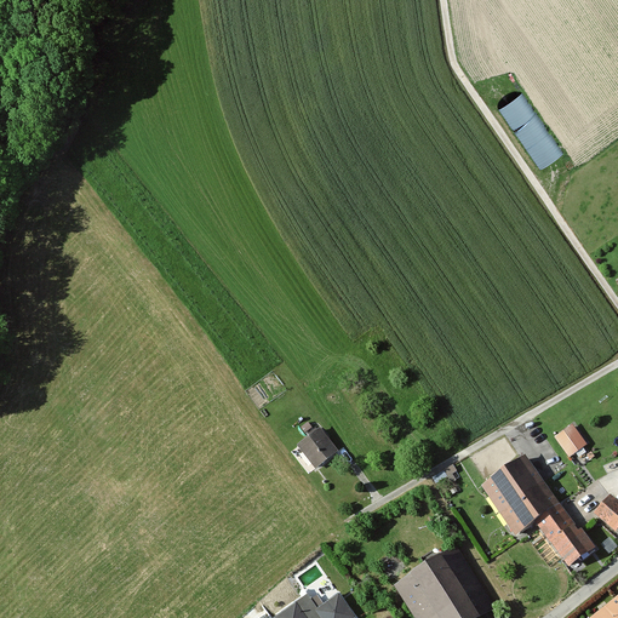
[(499,101),(538,162),(561,149),(521,87),(499,101)]
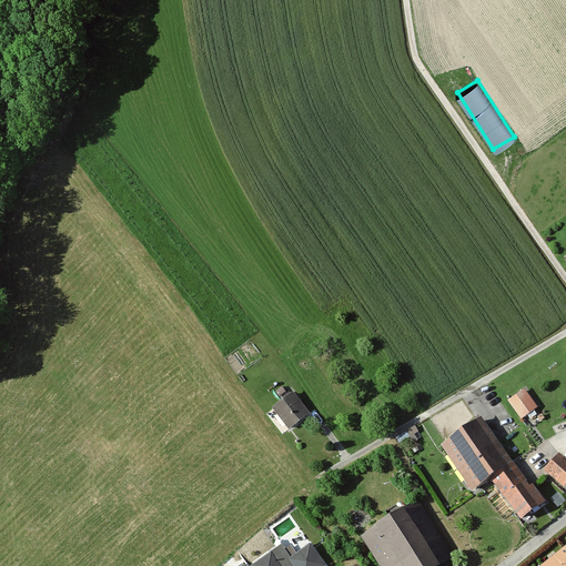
[(522,390),(507,398),(521,417),(534,407),(522,390)]
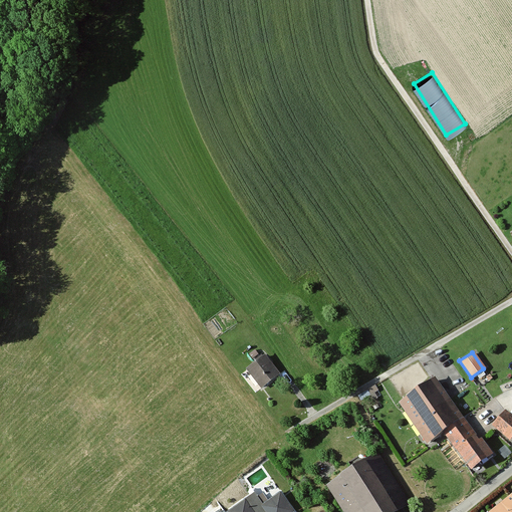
[(264,353),(246,366),(261,388),(279,374),(264,353)]
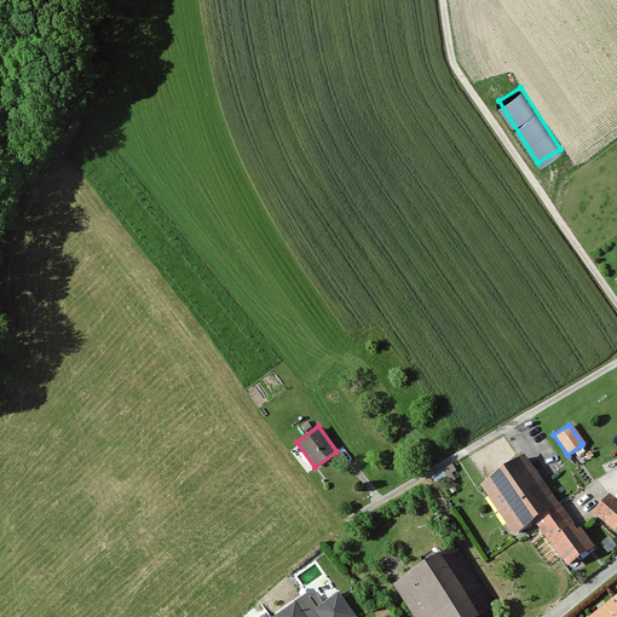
[(526,454),(480,484),(515,535),(536,520),(568,566),(595,547),(582,526),(577,529),(526,454)]
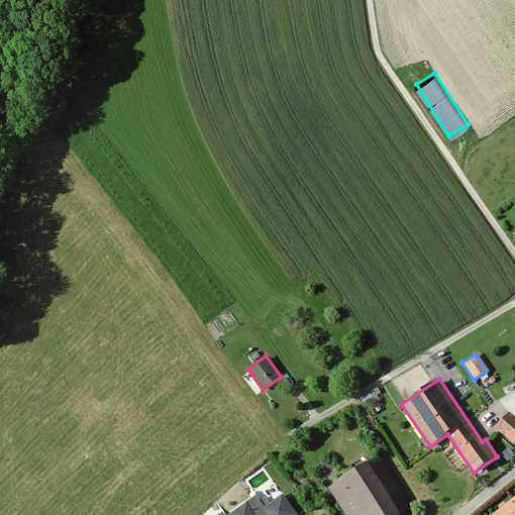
[(375,385),(359,394),(365,402),(380,393),(375,385)]
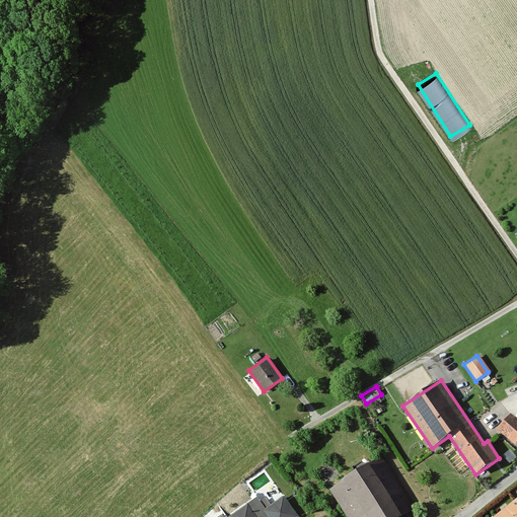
[(516,439),(516,420),(509,413),(495,429),(512,444),(516,439)]
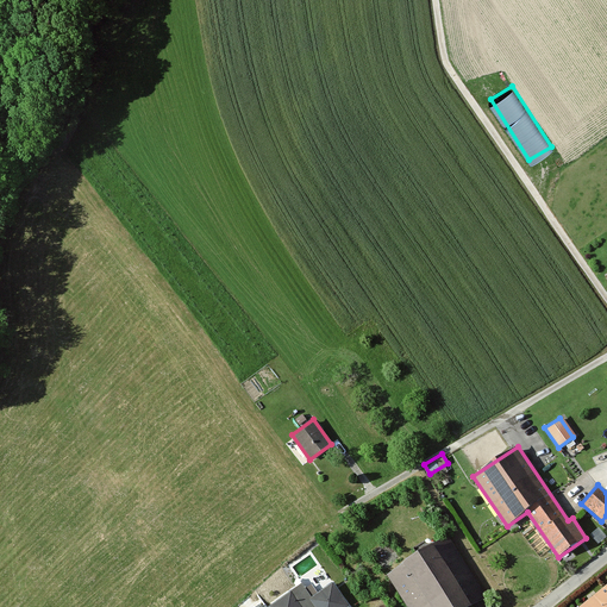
[(449,537),(388,574),(407,606),(469,606),(486,598),(449,537)]
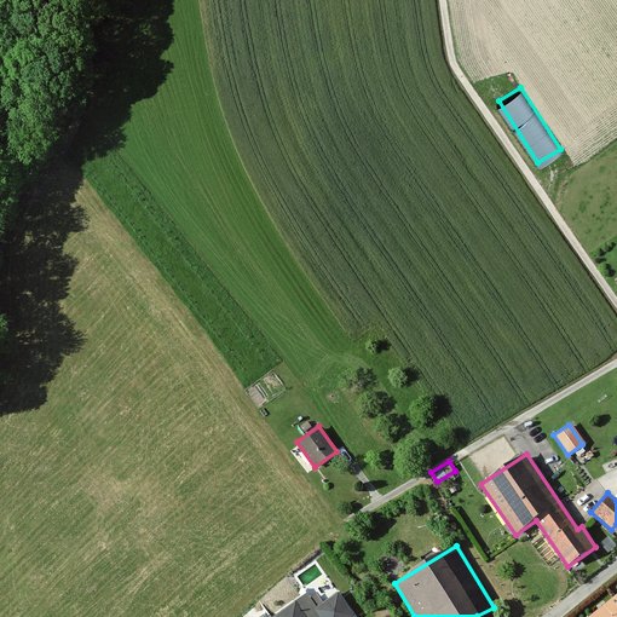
[(305,590),(271,615),(272,616),(350,616),(355,615),(338,590),(316,606),(305,590)]
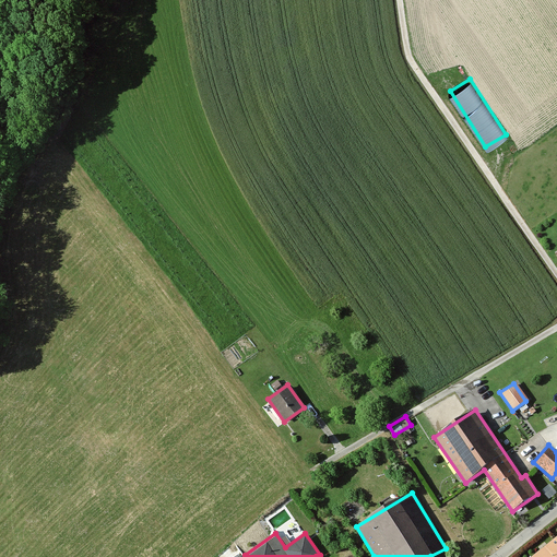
[(556,556),(556,535),(530,556),(556,556)]
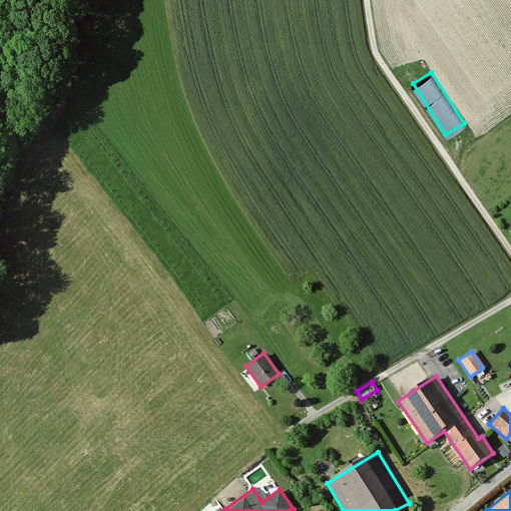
All buildings are outlined.
